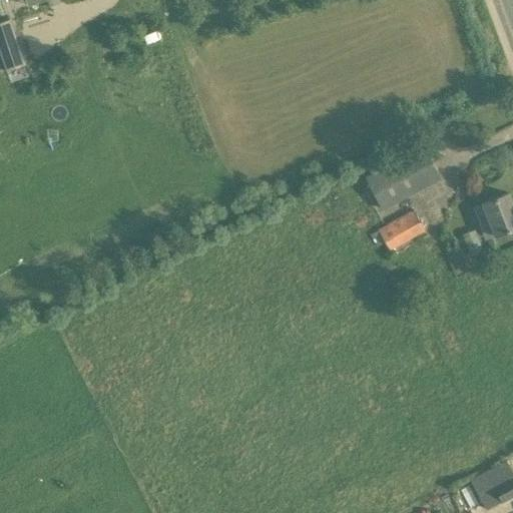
[(9,20),(0,22),(0,51),(5,69),(23,64),(9,20)]
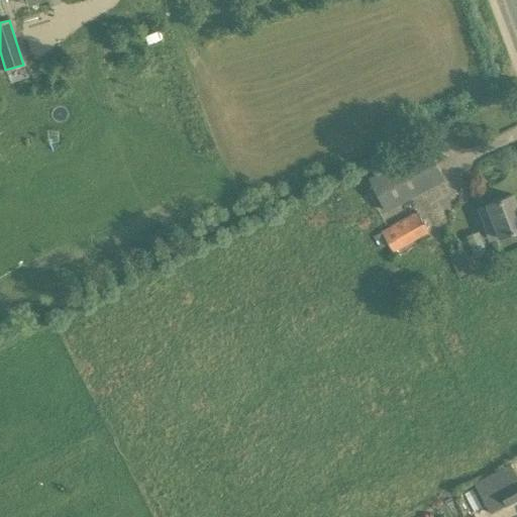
[(369,180),(385,211),(442,181),(426,149),(369,180)]
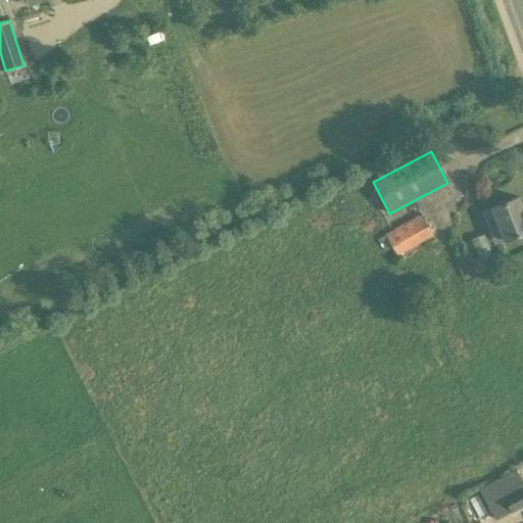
[(483,210),(490,229),(496,242),(506,239),(522,232),(522,207),(519,196),(483,210)]
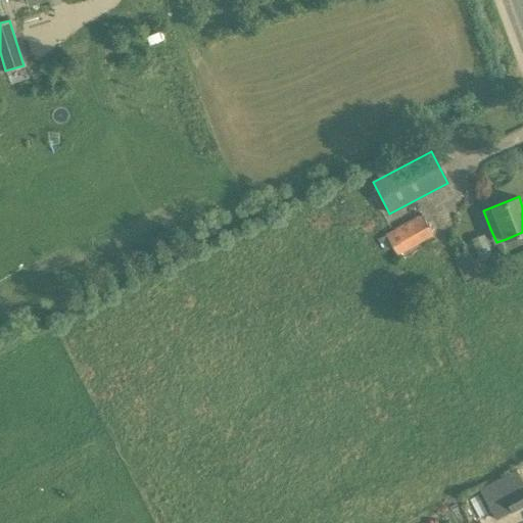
[(378,240),(384,251),(392,246),(397,255),(432,235),(421,216),(378,240)]
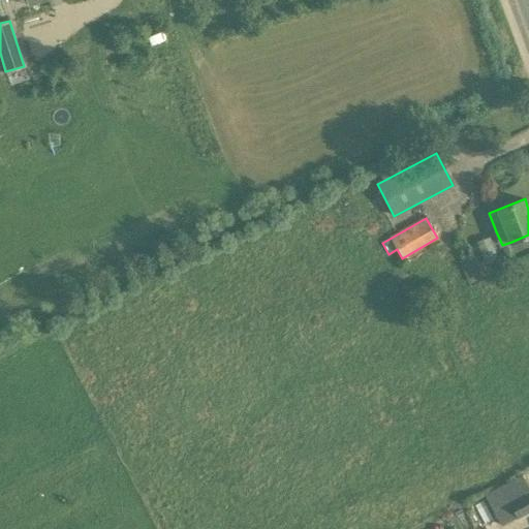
[(487,493),(502,523),(528,508),(528,489),(521,474),(487,493)]
